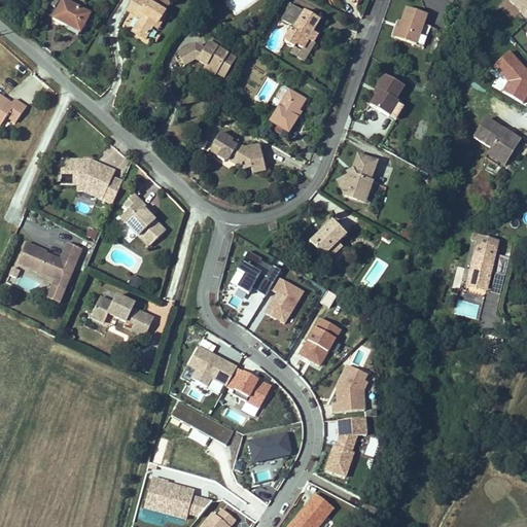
[(94,12),(74,0),(66,0),(58,13),(82,30),(94,12)]
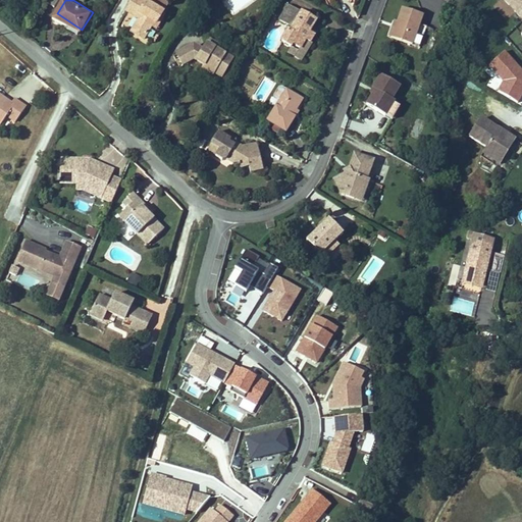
[(166,17),(141,0),(131,15),(143,23),(136,36),(147,44),(155,32),(157,33),(166,17)]
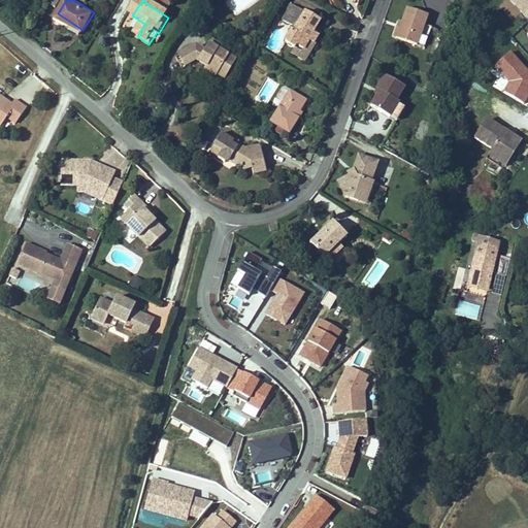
[(328,0),(342,9),(348,0),(328,0)]
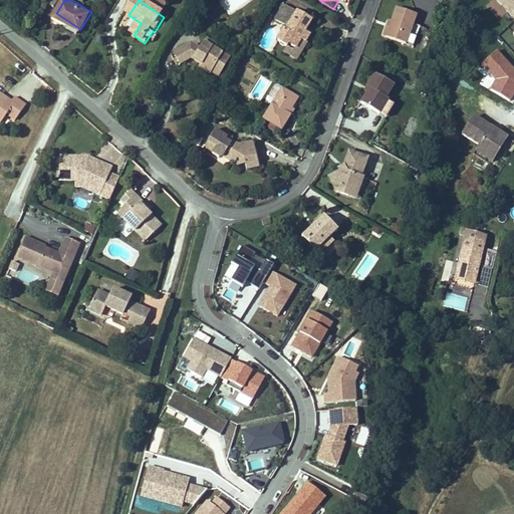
[(513,0),(497,0),(513,18),(513,0)]
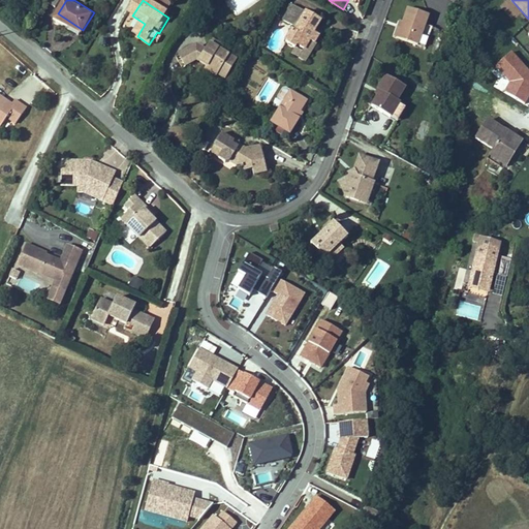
[(308,21),(294,12),(285,27),(299,35),(297,38),(293,36),(291,39),(292,39),(286,49),(298,55),(299,53),(306,57),(311,49),(315,51),(320,43),(316,40),(323,28),(309,19),(308,21)]
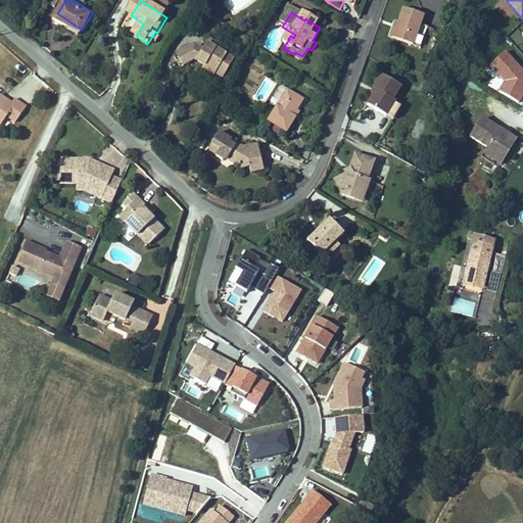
[(426,25),(406,16),(400,31),(394,46),(422,57),(429,37),(422,35),(426,25)]
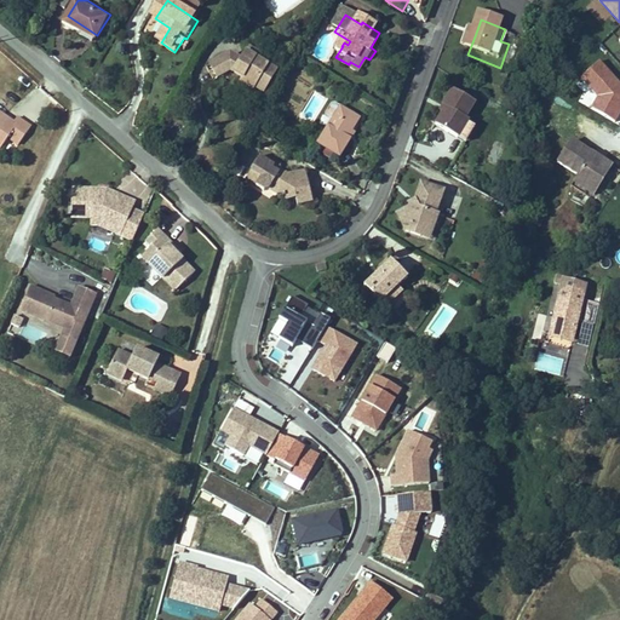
[(197,21),(187,39),(189,40),(201,22),(197,21)]
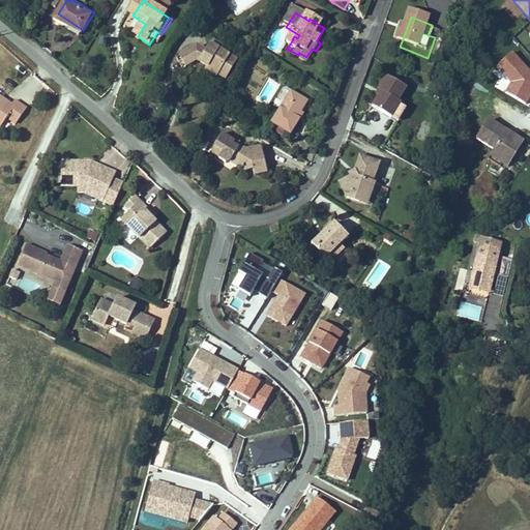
[(395,46),(400,47),(406,31),(402,30),(395,46)]
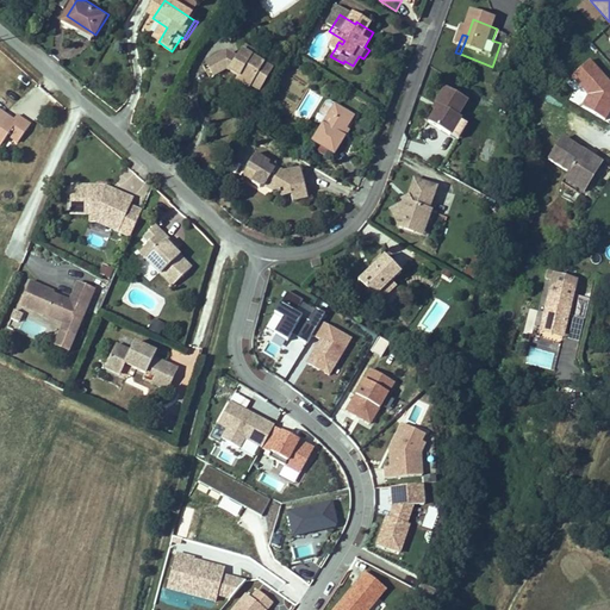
[(248,51),(244,57),(257,67),(262,60),(248,51)]
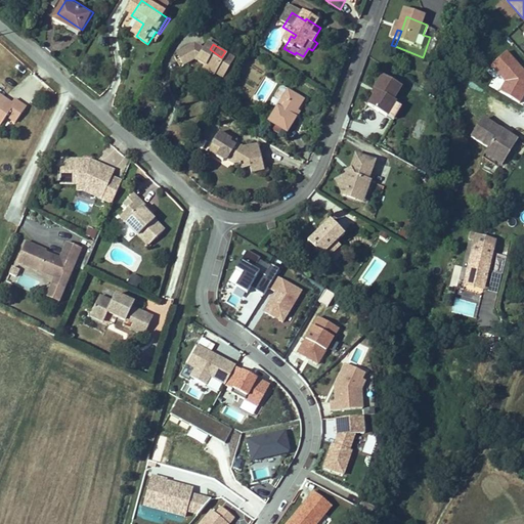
[(296,52),(295,54),(292,59),(304,68),(314,52),(312,50),(308,48),(303,56),(296,52)]
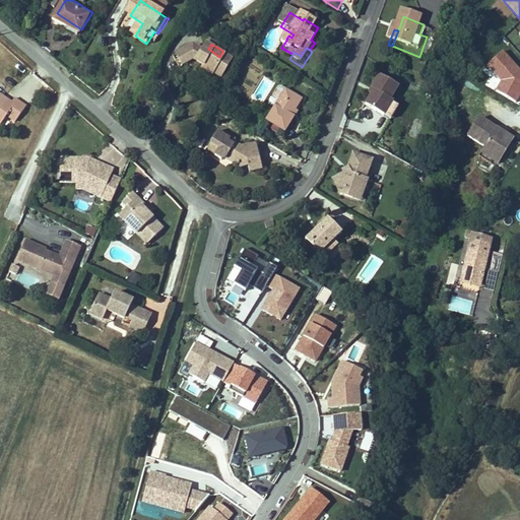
[(204,55),(195,50),(176,62),(181,72),(196,64),(205,70),(203,73),(214,80),(216,78),(223,82),(234,66),(219,57),(208,49),(204,55)]
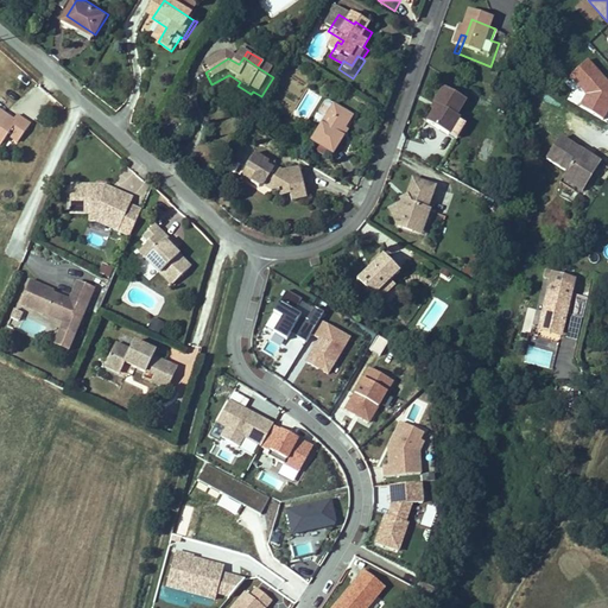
[(467,112),(445,97),(435,114),(439,116),(436,121),(428,133),(449,146),(457,133),(460,130),(456,127),(467,112)]
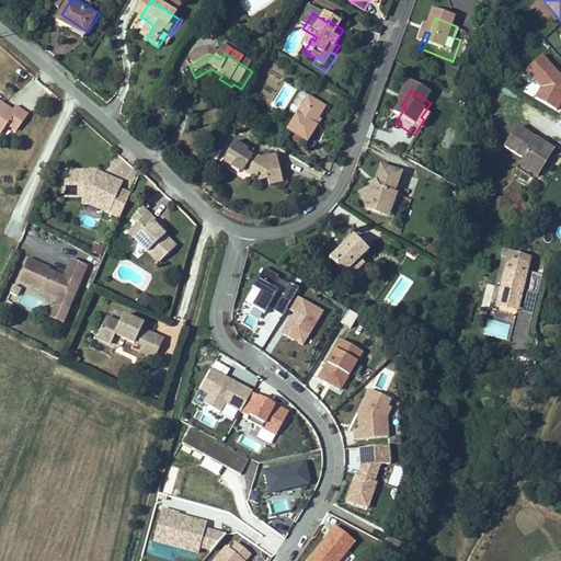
[(13,106),(0,96),(0,129),(1,132),(9,121),(19,126),(30,111),(16,102),(13,106)]
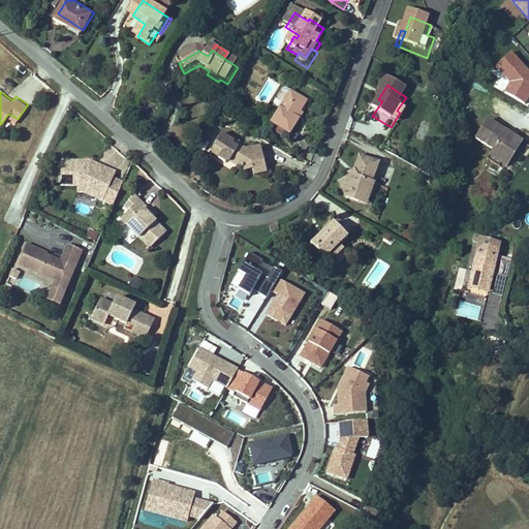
[(306,107),(290,98),(270,132),(288,144),(299,127),(296,125),(306,107)]
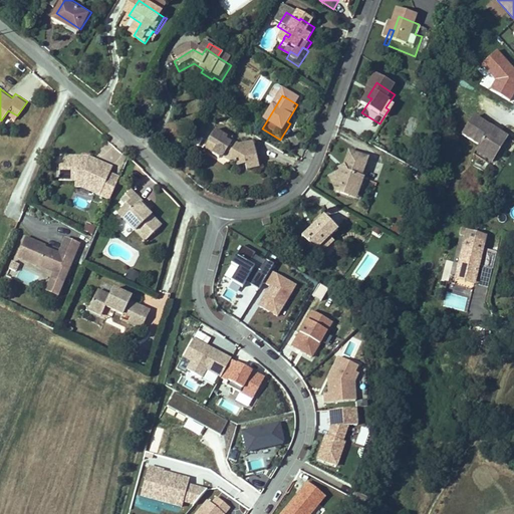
[(513,100),(505,109),(513,117),(513,100)]
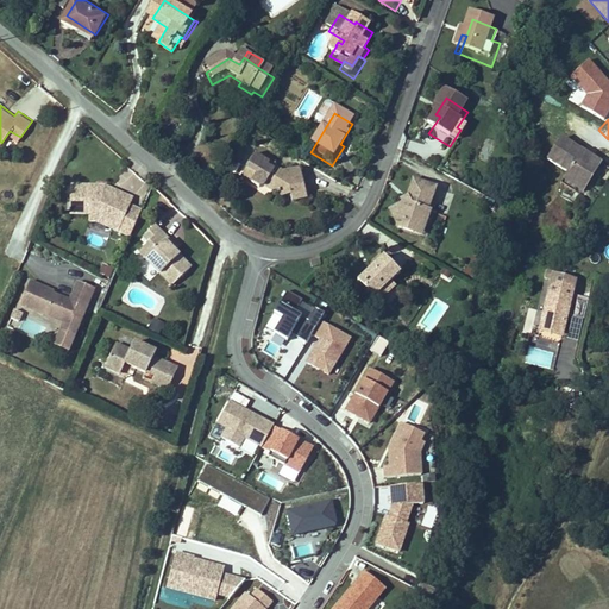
[(458,133),(450,146),(457,151),(465,138),(458,133)]
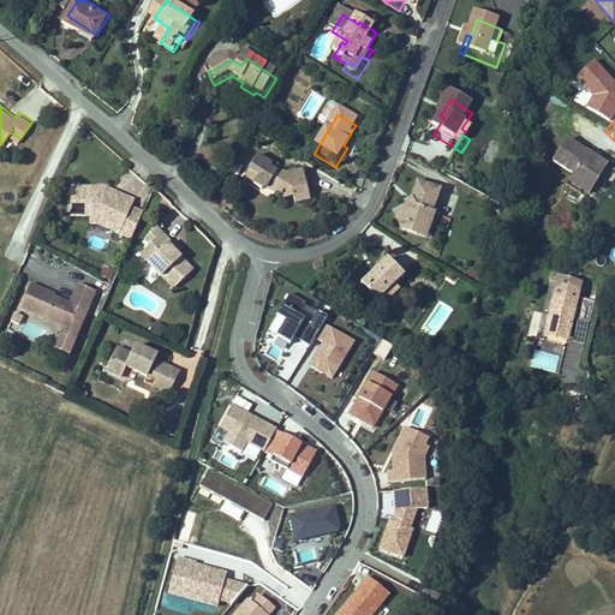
[(483,157),(493,161),(500,139),(489,136),(483,157)]
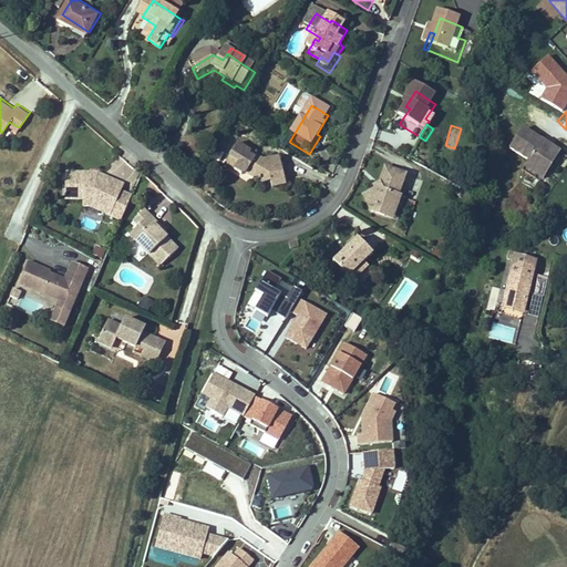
[(553,185),(566,161),(523,137),(512,158),(535,171),(533,174),(553,185)]
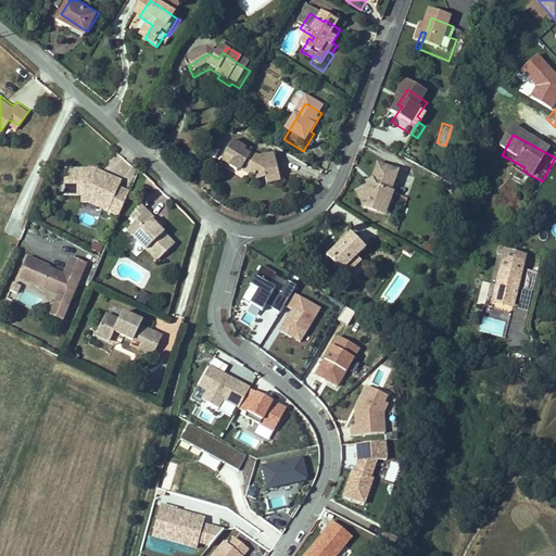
[(247,159),(232,148),(225,160),(234,166),(227,175),(234,179),(239,178),(247,184),(254,182),(255,188),(265,187),(267,193),(279,191),(274,163),(258,166),(253,163),(251,165),(244,162),(247,159)]
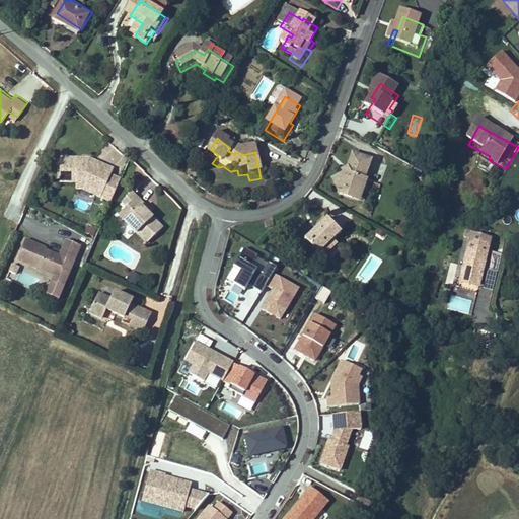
[(205,157),(212,163),(218,155),(210,149),(205,157)]
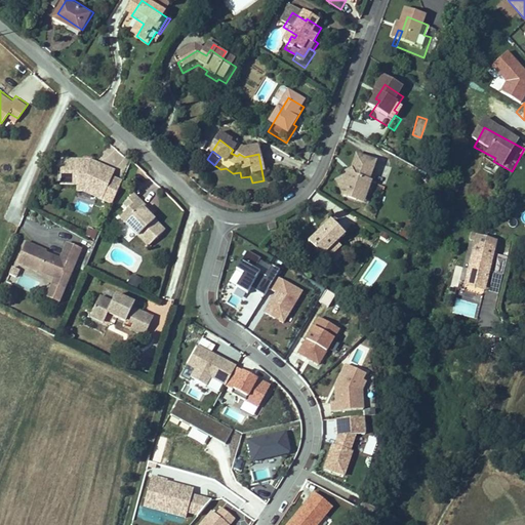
[(92,161),(64,160),(63,180),(79,180),(88,182),(108,191),(105,197),(115,202),(124,180),(114,176),(108,173),(110,168),(92,161)]
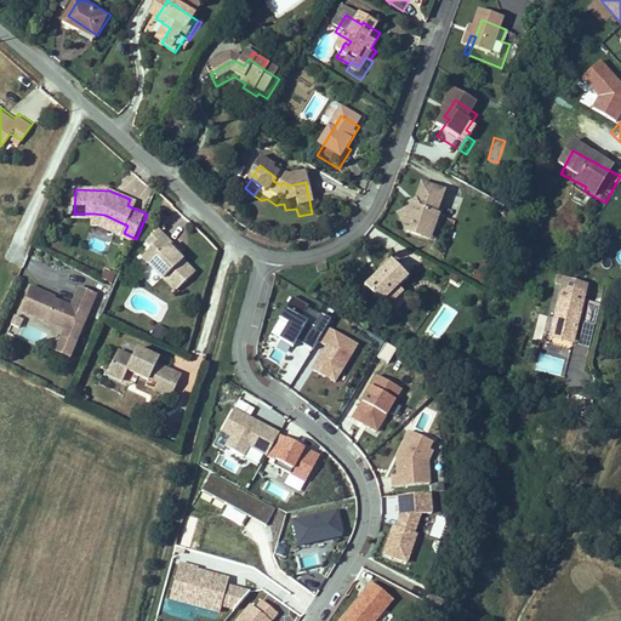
[(605,203),(584,191),(579,199),(592,206),(594,201),(603,206),(605,203)]
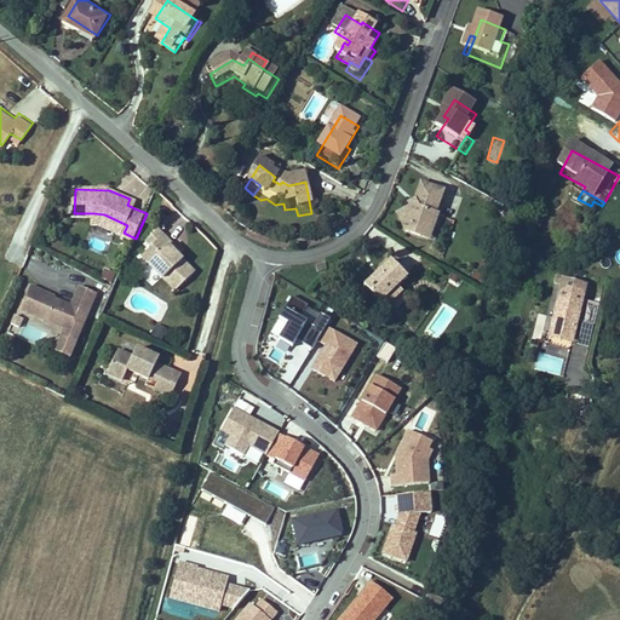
[(406,231),(399,234),(403,246),(419,252),(423,241),(431,245),(438,225),(434,224),(442,201),(420,193),(413,211),(417,219),(412,220),(409,217),(402,220),(406,231)]
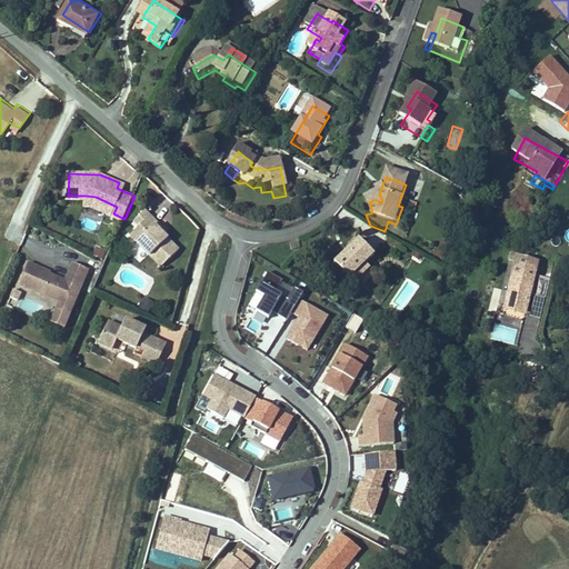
[(96,197),(86,196),(86,205),(93,205),(95,205),(109,211),(113,213),(117,207),(96,197)]
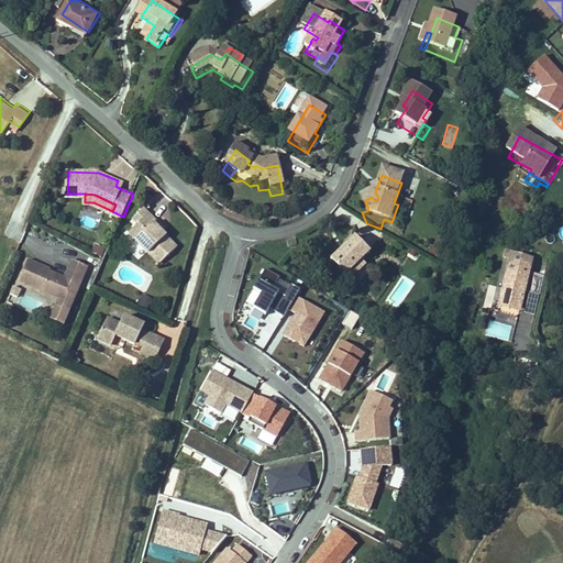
[(359,202),(362,212),(368,210),(365,200),(359,202)]
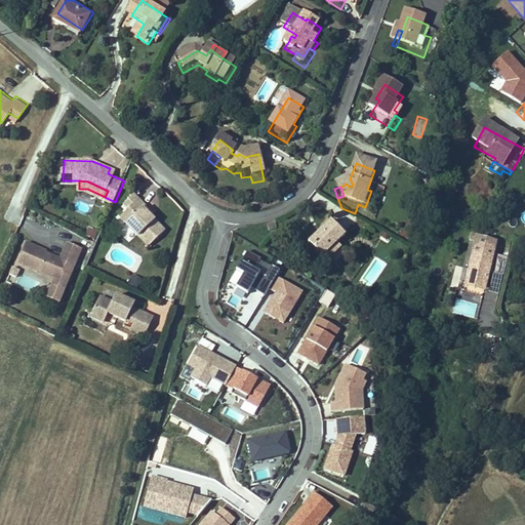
[(131,207),(123,214),(151,244),(167,229),(154,215),(146,206),(148,204),(137,193),(127,202),(131,207)]
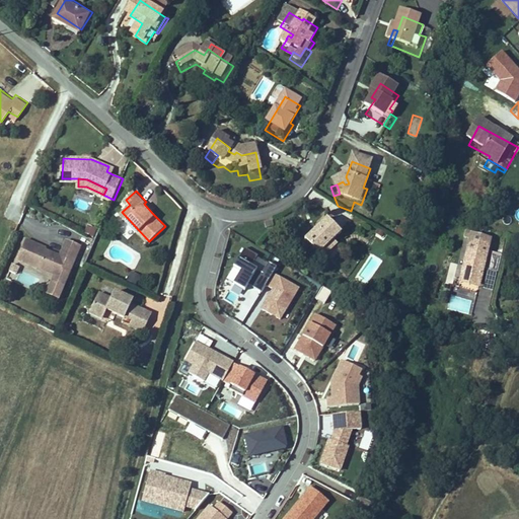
[(75,207),(87,210),(88,201),(76,199),(75,207)]
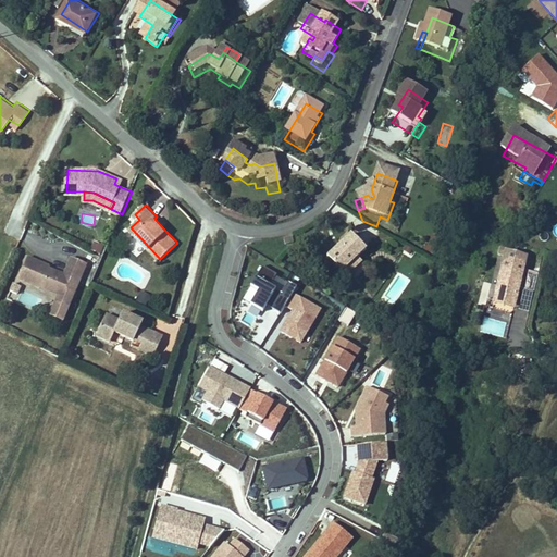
[(165,226),(157,217),(155,219),(163,229),(165,226)]
